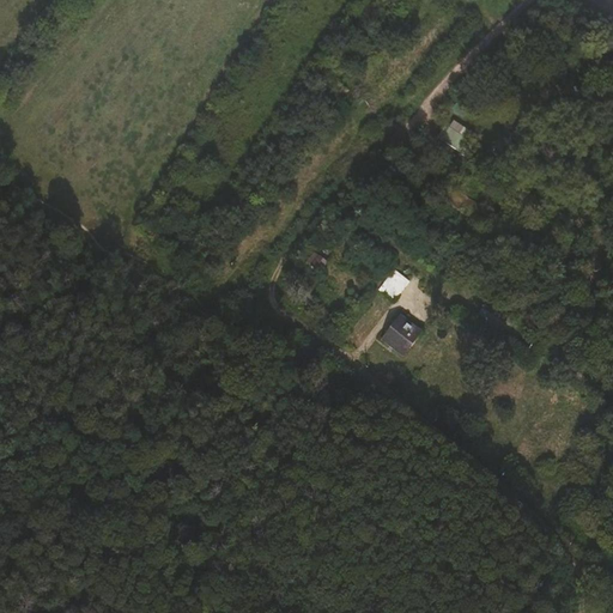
[(350,91),(344,86),(339,93),(346,97),(350,91)]
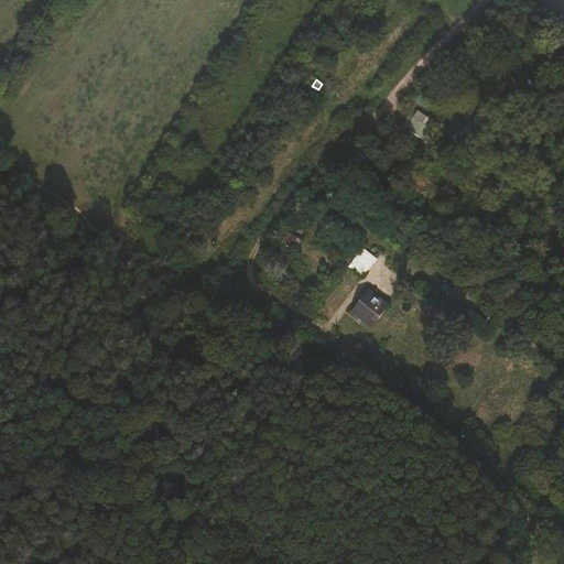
[(419,110),(414,117),(410,115),(403,127),(426,140),(437,120),(419,110)]
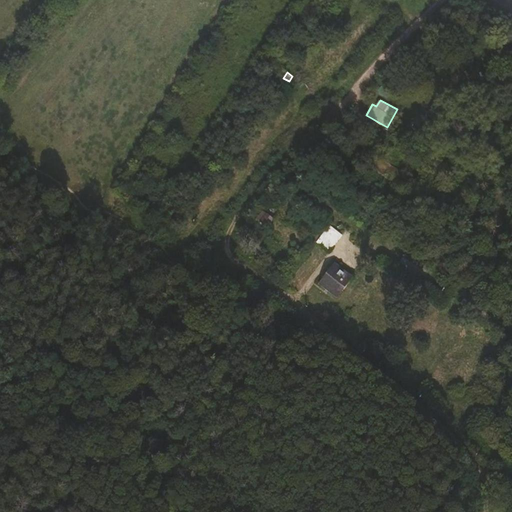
[(380,164),(376,170),(395,182),(399,176),(380,164)]
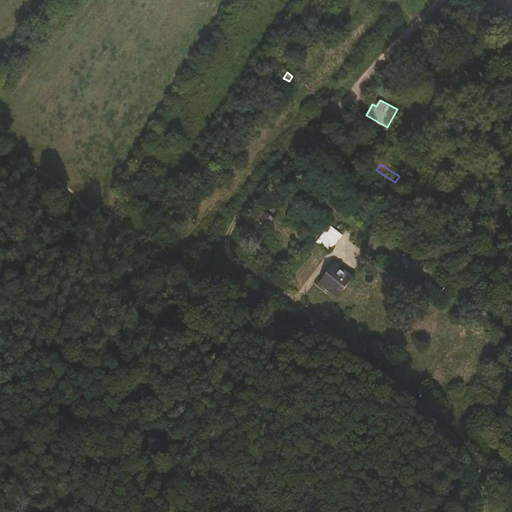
[(272,215),(269,212),(261,223),(267,228),(278,213),(275,211),(272,215)]
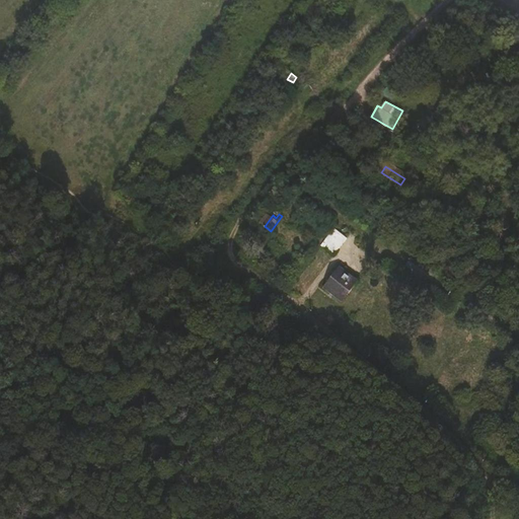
[(335,255),(349,238),(336,227),(321,244),(335,255)]
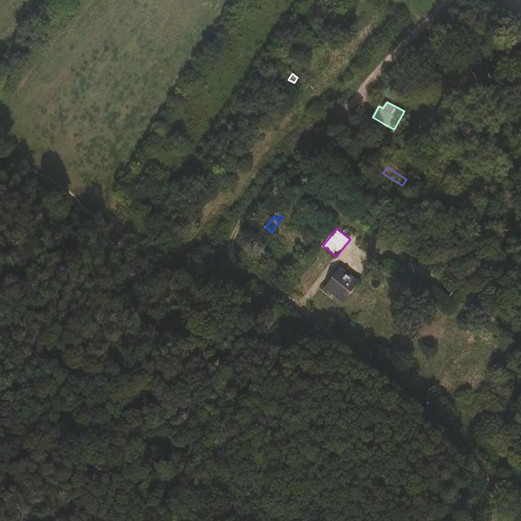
[(412,261),(405,269),(417,278),(424,270),(412,261)]
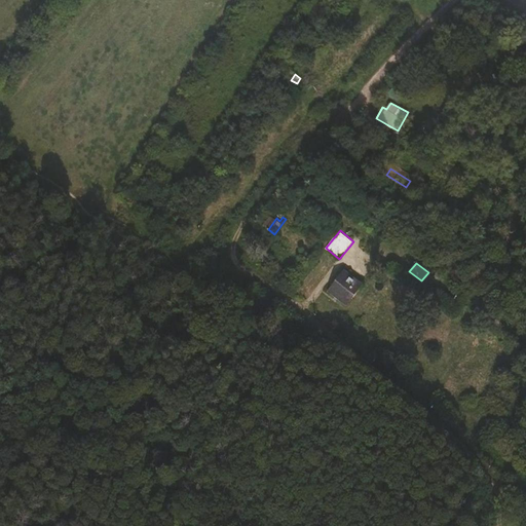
[(346,284),(339,294),(346,299),(353,290),(346,284)]
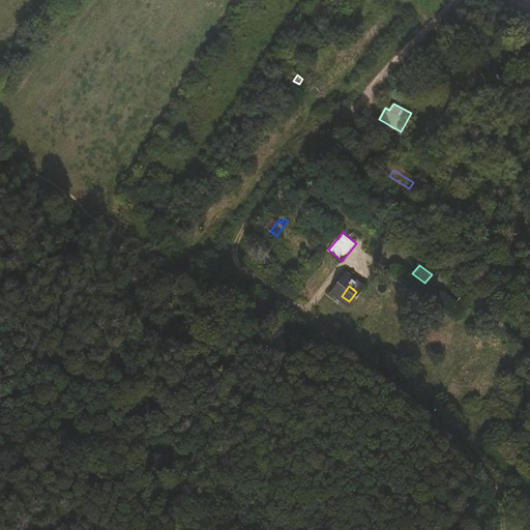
[(104,466),(107,463),(109,465),(115,458),(107,449),(100,455),(104,460),(100,463),(104,466)]
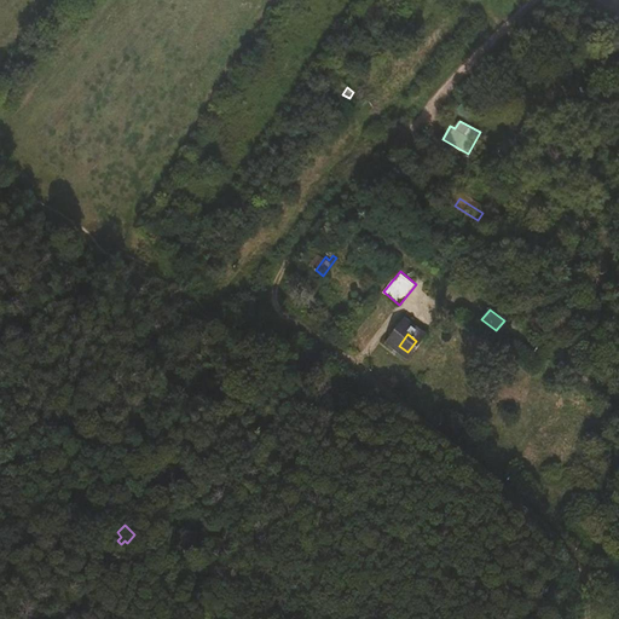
[(139,538),(131,547),(136,551),(144,543),(139,538)]
